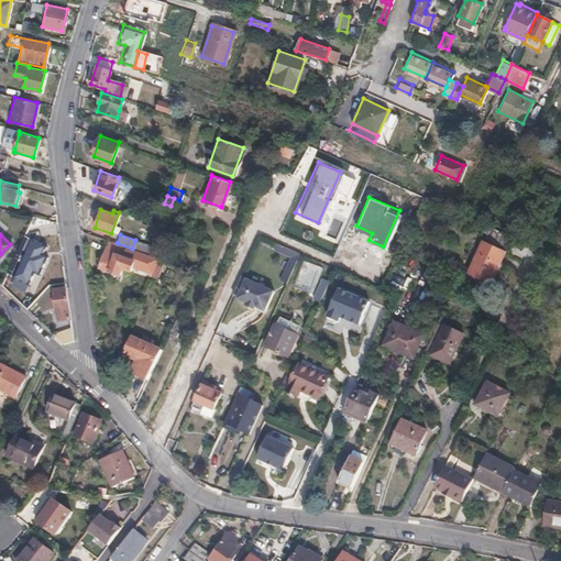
[(42,242),(28,235),(7,284),(22,290),(31,270),(35,272),(44,253),(39,251),(42,242)]
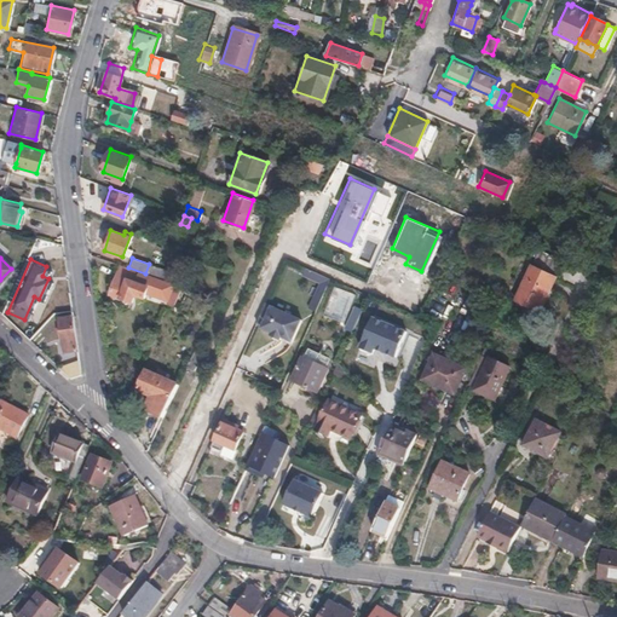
[(538,310),(554,276),(529,264),(514,299),(538,310)]
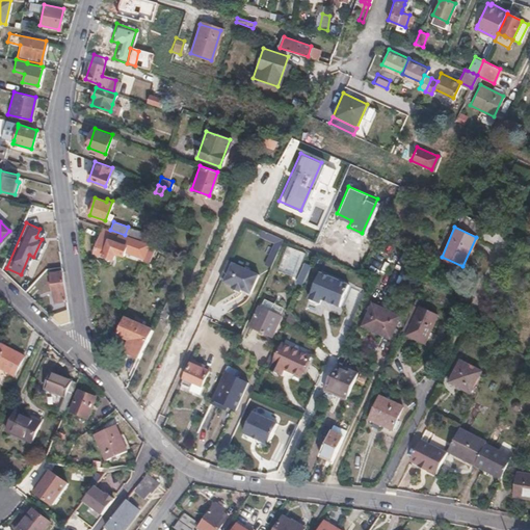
[(110,230),(104,228),(95,253),(103,256),(114,261),(116,255),(124,257),(126,253),(141,258),(148,245),(149,242),(125,235),(110,230)]
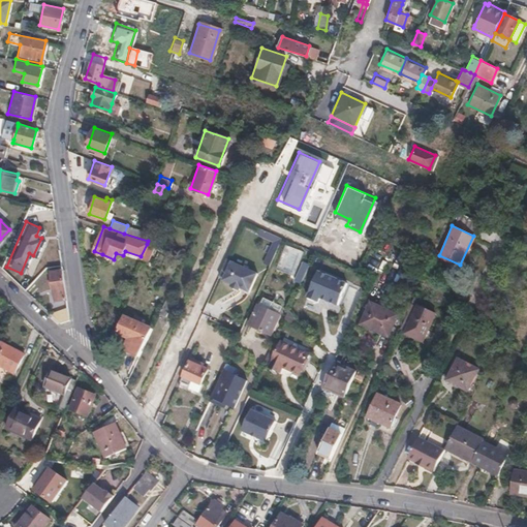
[(140,258),(146,260),(152,246),(147,244),(141,256),(140,258)]
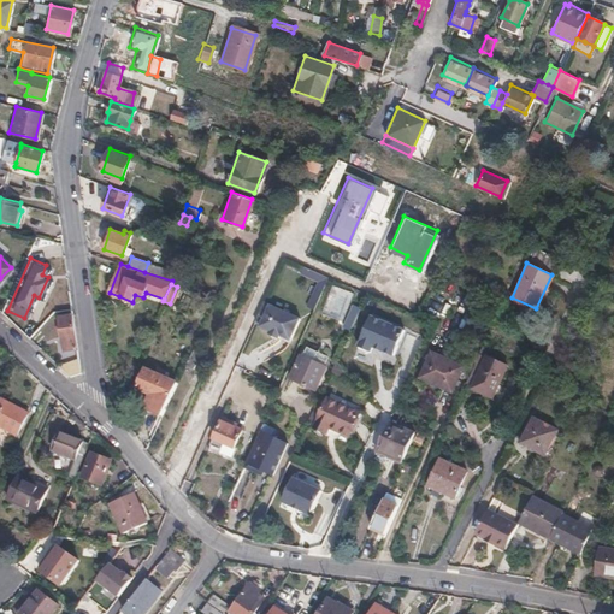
[(332,284),(322,312),(343,320),(354,291),(332,284)]
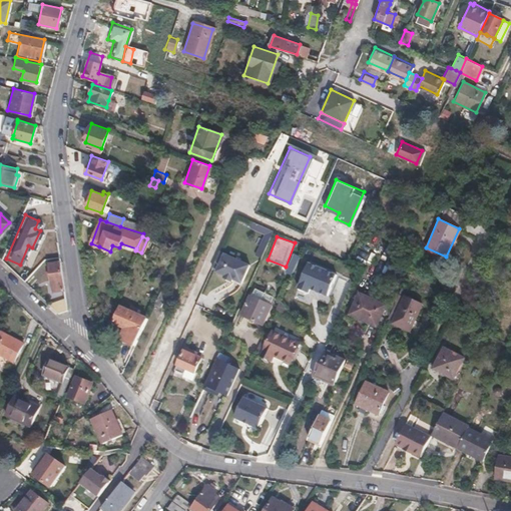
[(50,291),(62,289),(56,242),(43,244),(42,248),(50,247),(52,260),(55,260),(55,262),(47,263),(50,291)]
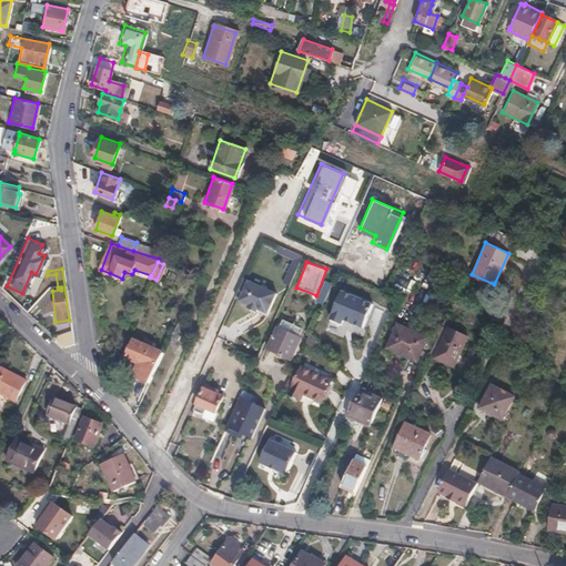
[(242,276),(234,294),(240,296),(239,299),(246,303),(245,306),(255,311),(256,306),(266,312),(274,291),(242,276)]
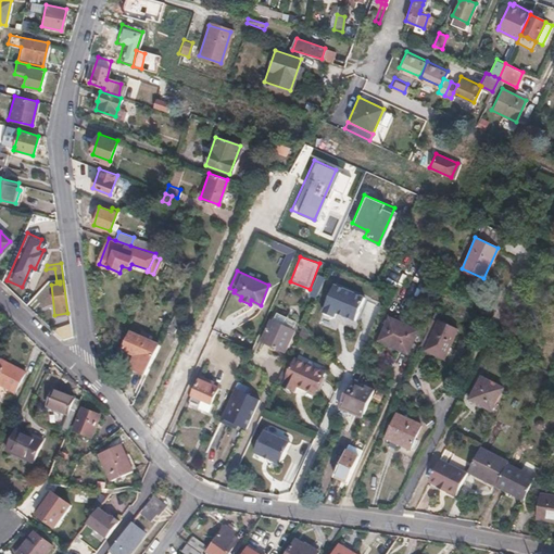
[(364,297),(332,284),(320,310),(334,316),(335,312),(353,320),(364,297)]
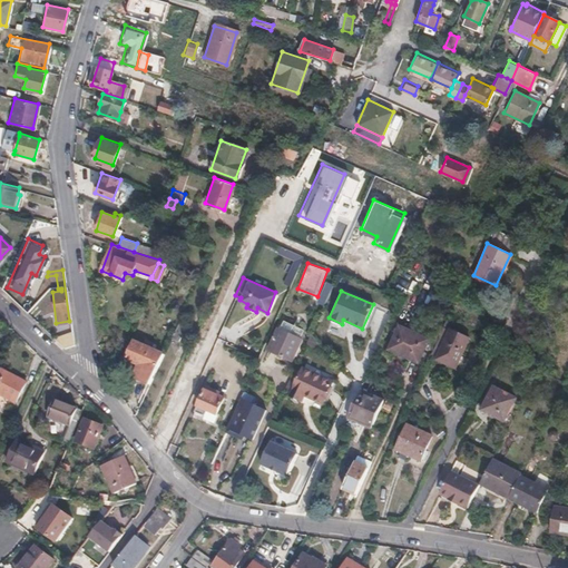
[(280,327),(299,335),(302,326),(283,319),(280,327)]
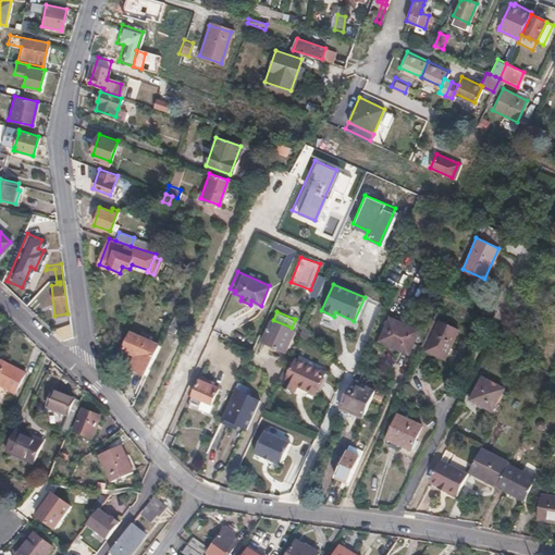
[(179,317),(173,313),(167,328),(172,330),(179,317)]
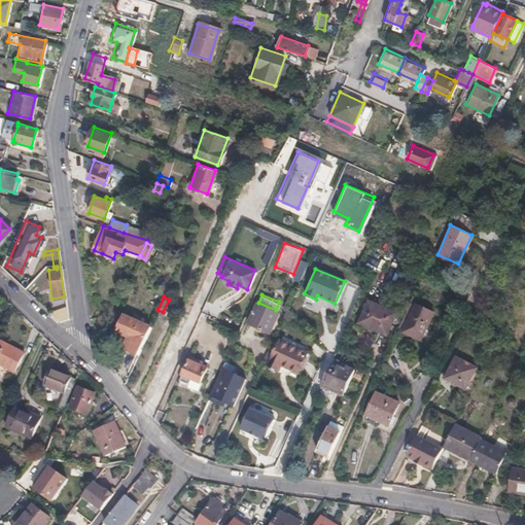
[(386,334),(395,312),(369,300),(358,320),(386,334)]
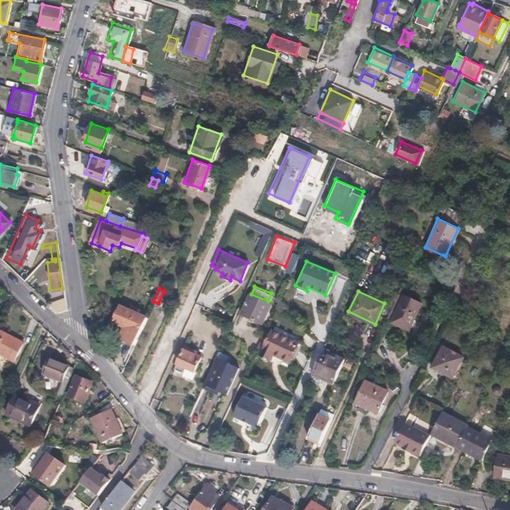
[(249,293),(240,312),(261,321),(270,301),(268,301),(251,294),(249,293)]
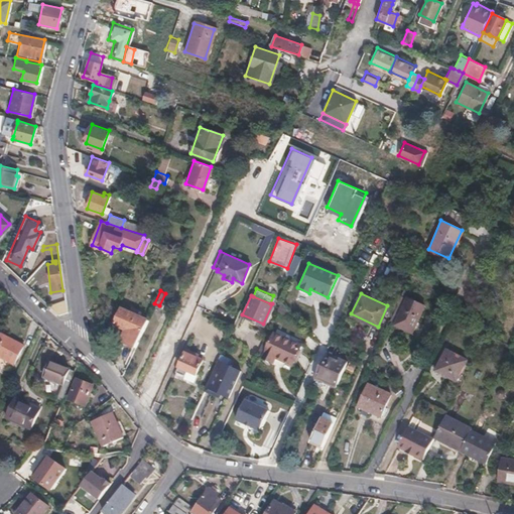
[(424,305),(406,297),(394,324),(411,332),(424,305)]
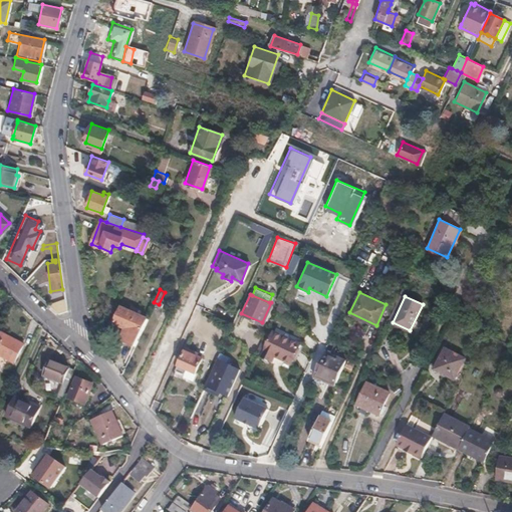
[(65,309),(64,300),(49,305),(56,311),(65,309)]
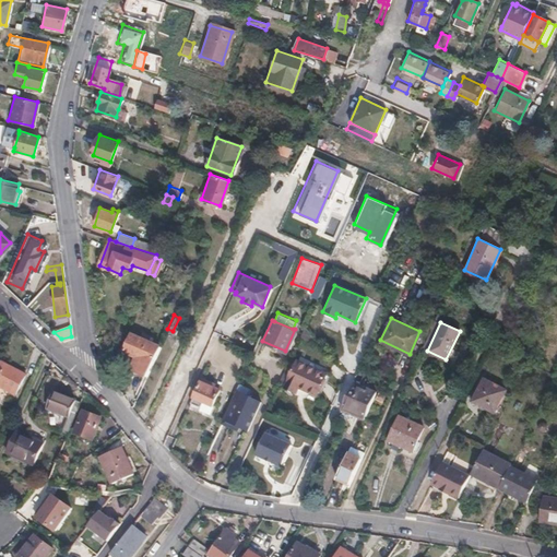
[(130,371),(143,378),(158,346),(146,342),(149,335),(141,332),(139,338),(128,333),(120,351),(135,358),(130,371)]
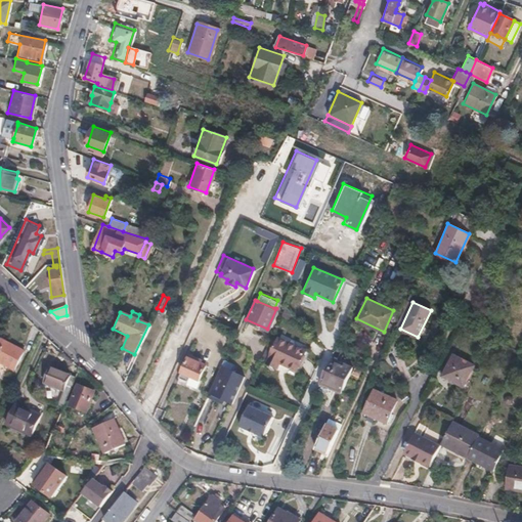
[(281,359),(291,341),(278,335),(268,357),(278,363),(280,359),(281,359)]
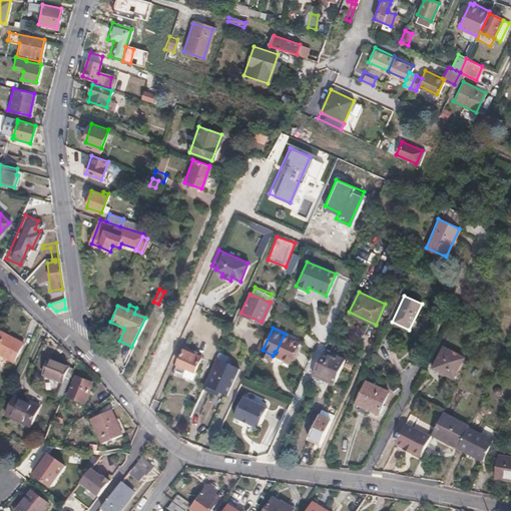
[(0,332),(0,354),(13,361),(22,342),(0,332)]
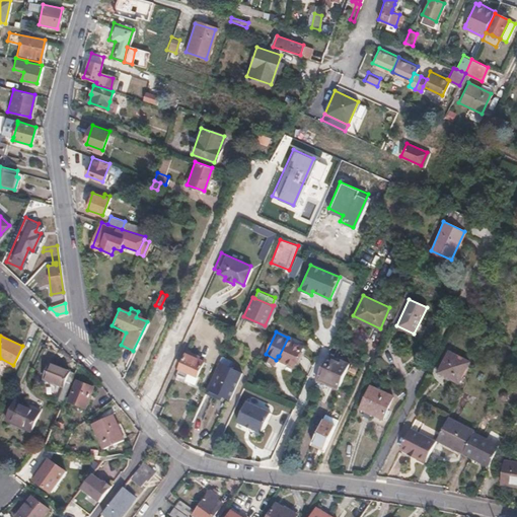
[(297,342),(288,338),(279,356),(289,361),(297,342)]
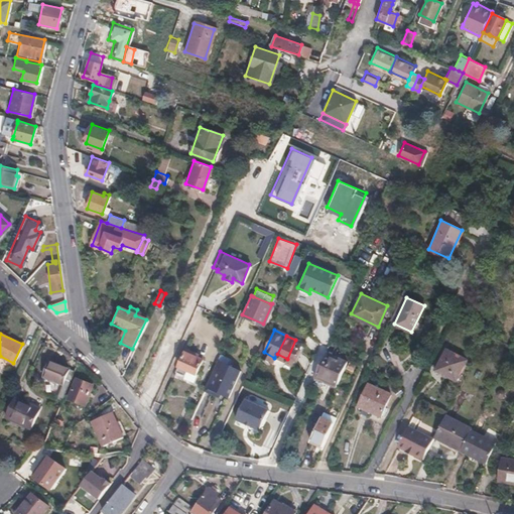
[(295,340),(287,359),(293,361),(301,342),(295,340)]
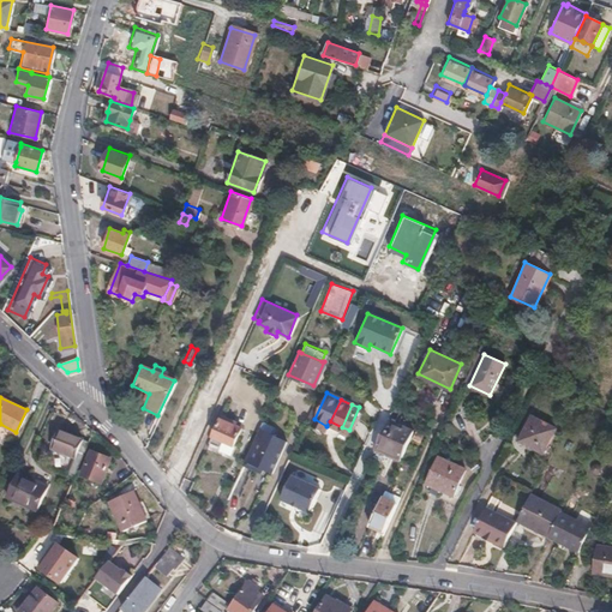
[(221,414),(208,442),(220,447),(222,441),(232,445),(240,427),(234,425),(235,421),(221,414)]
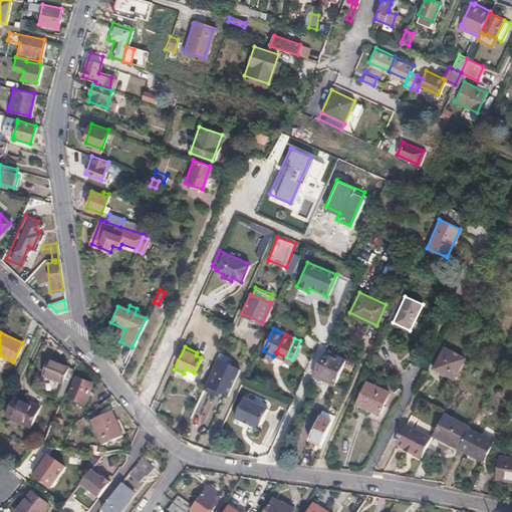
[(464,356),(444,346),(433,367),(453,378),(464,356)]
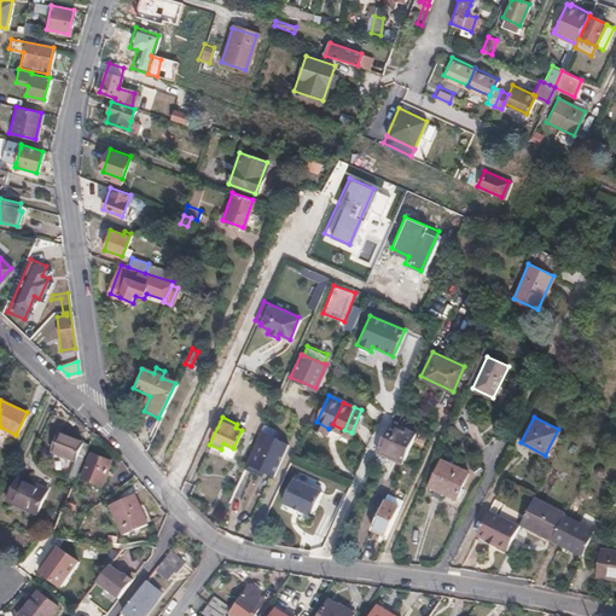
[(388,422),(373,453),(387,459),(389,455),(401,460),(411,441),(414,434),(388,422)]
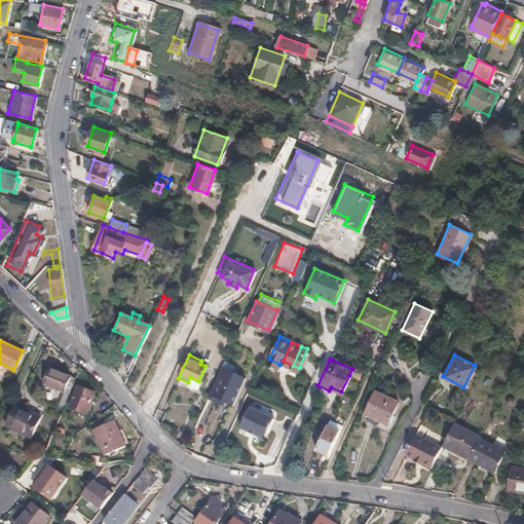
[(63,390),(57,406),(62,409),(75,377),(50,367),(44,382),(63,390)]
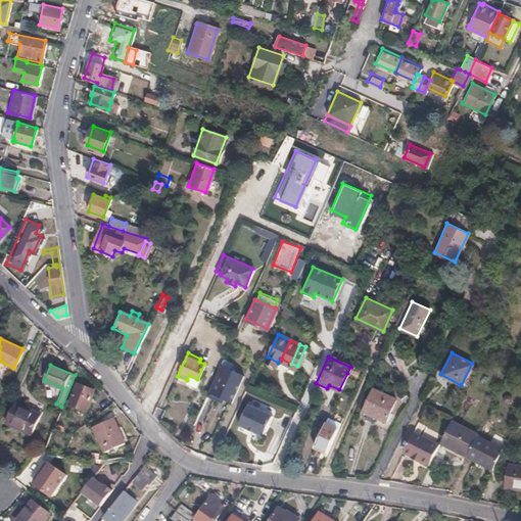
[(357,370),(350,367),(347,373),(353,376),(357,370)]
